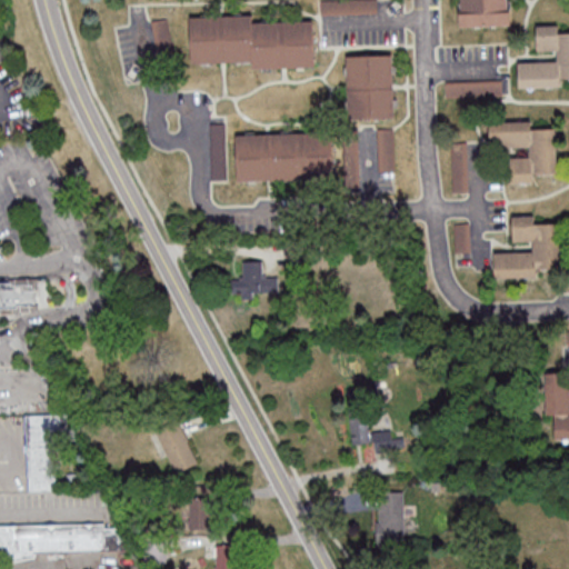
[(460,0),(461,27),(510,26),(510,0),(460,0)]
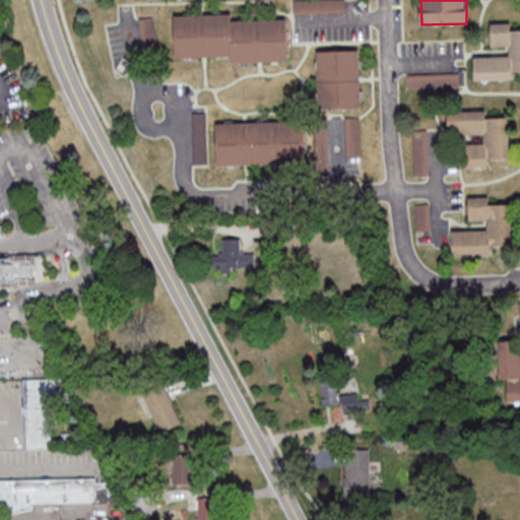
[(344,1),(295,1),(295,12),(344,12),(344,1)]
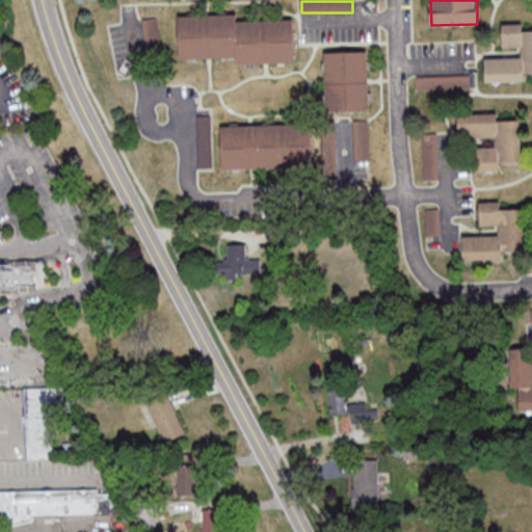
[(295,62),(294,19),(238,20),(238,15),(180,16),(181,59),(237,58),(237,63),(295,62)]
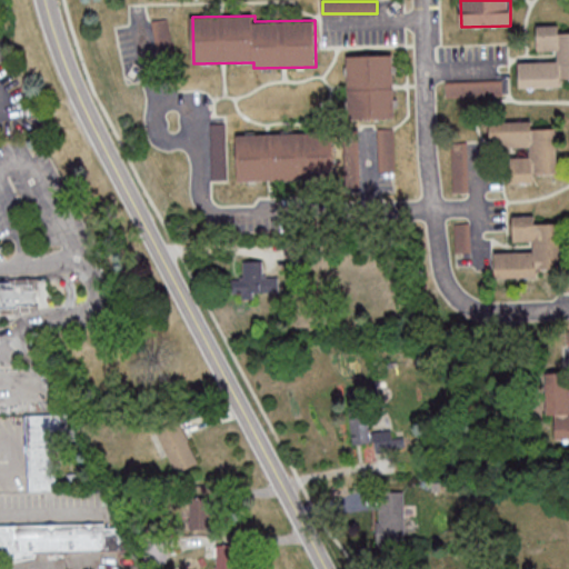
[(166,19),(153,22),(160,53),(173,50),(166,19)]
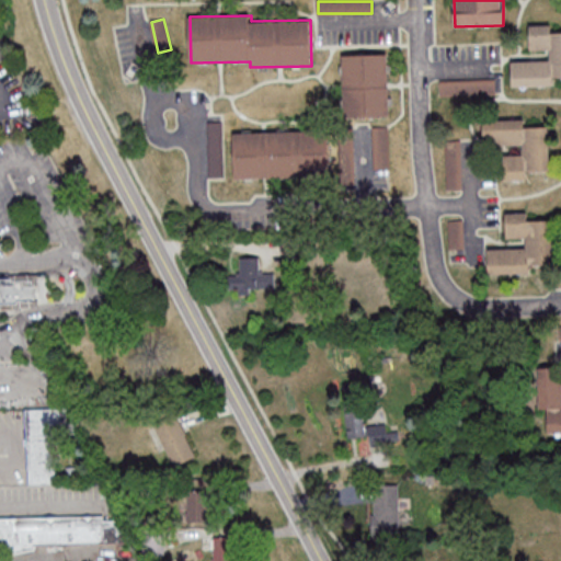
[(512,88),(558,87),(558,76),(560,76),(560,32),(552,33),(551,25),(529,25),(529,50),(549,50),(549,61),(512,61),(512,88)]
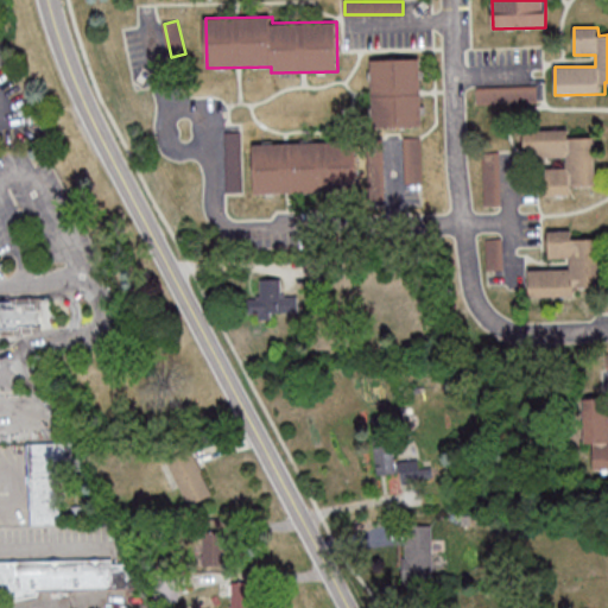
[(423,126),(422,58),(373,58),(373,126),(423,126)]
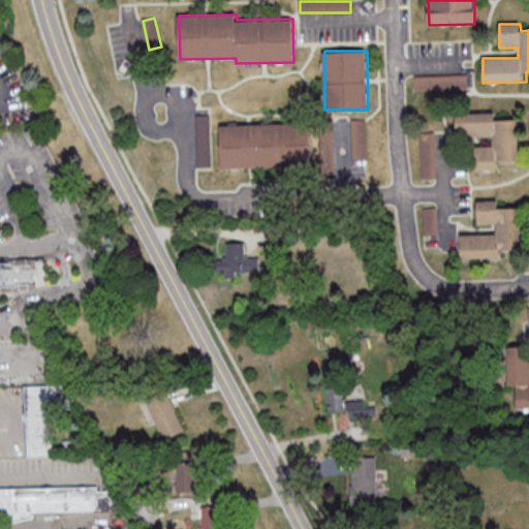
[(476,147),(476,169),(497,169),(496,161),(519,161),(518,120),(495,120),(495,113),(457,113),(457,136),(494,136),(494,147),(476,147)]
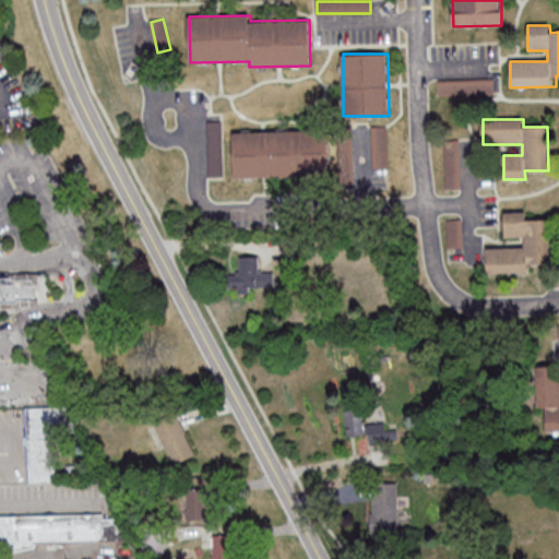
[(328,130),(233,132),(234,178),(329,177),(328,130)]
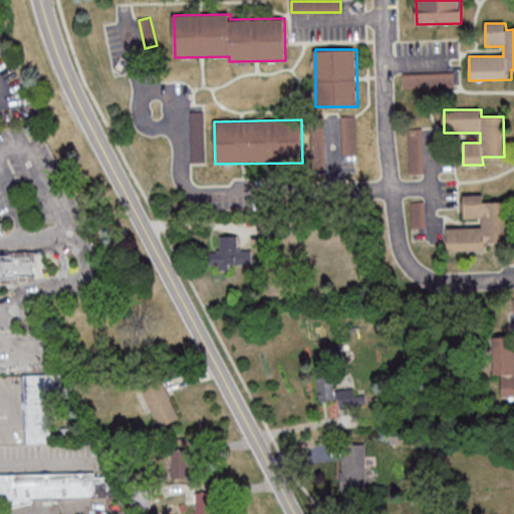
[(447,228),(447,251),(487,251),(486,242),(506,242),(505,202),(484,203),(484,195),(464,195),(465,218),(483,218),(483,228),(447,228)]
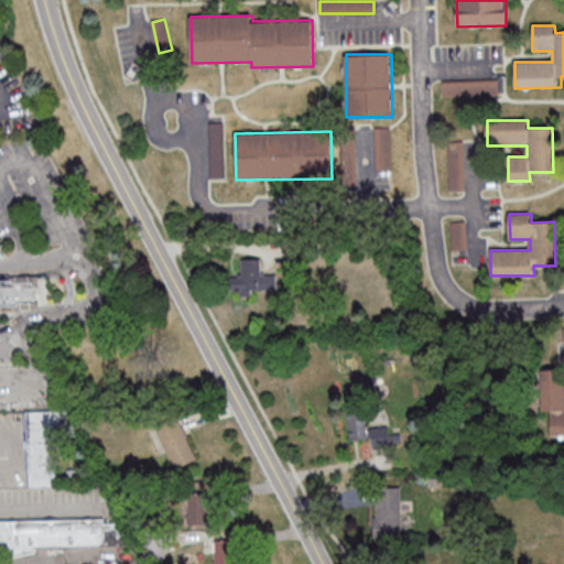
[(289,259),(303,259),(303,243),(289,243),(289,259)]
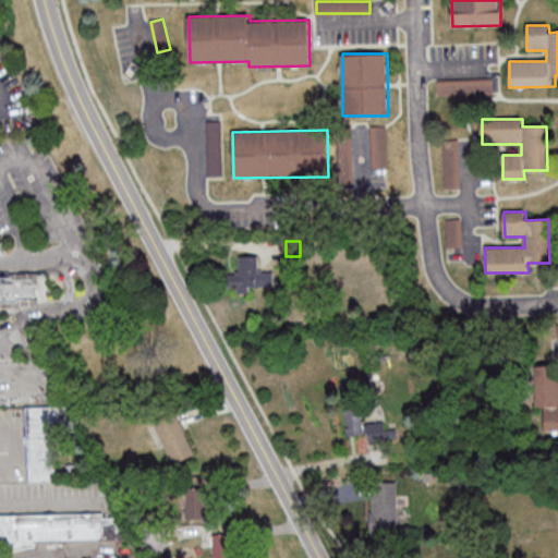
[(261,256),(240,256),(240,274),(229,273),(228,289),(274,290),(275,273),(259,271),(261,256)]
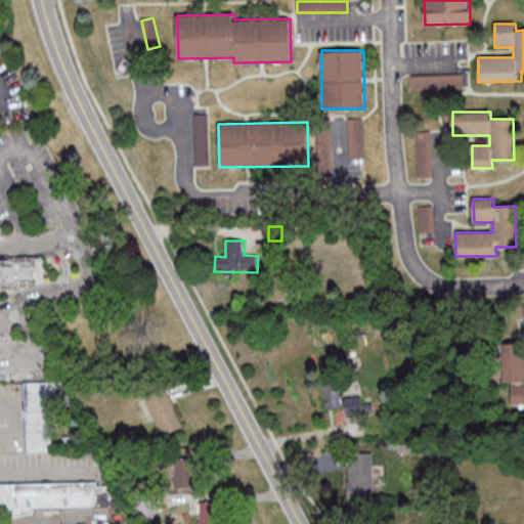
[(0,288),(36,287),(35,256),(7,257),(8,259),(0,259),(0,288)]
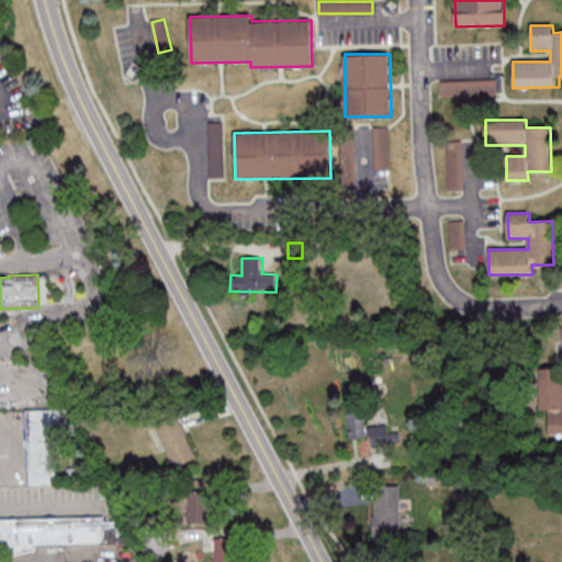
[(369,436),(363,408),(346,413),(351,439),(369,436)]
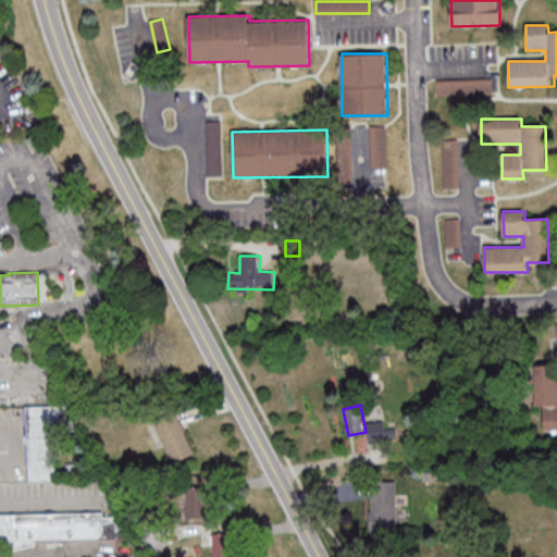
[(27,480),(59,480),(58,406),(26,406),(27,480)]
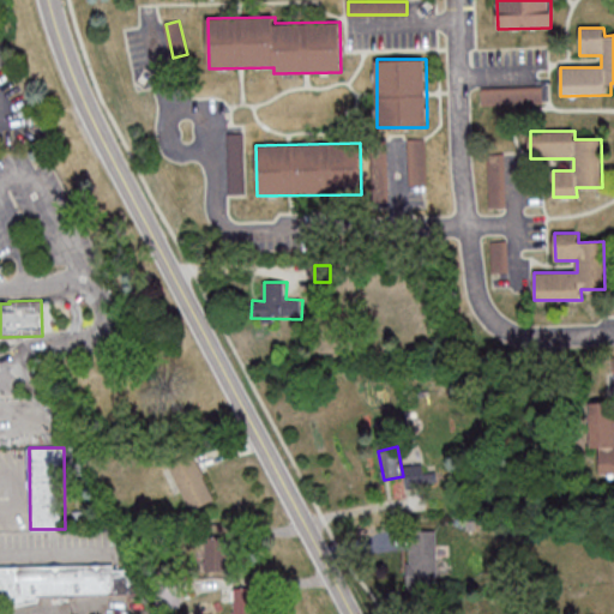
[(169,464),(190,511),(215,499),(194,453),(169,464)]
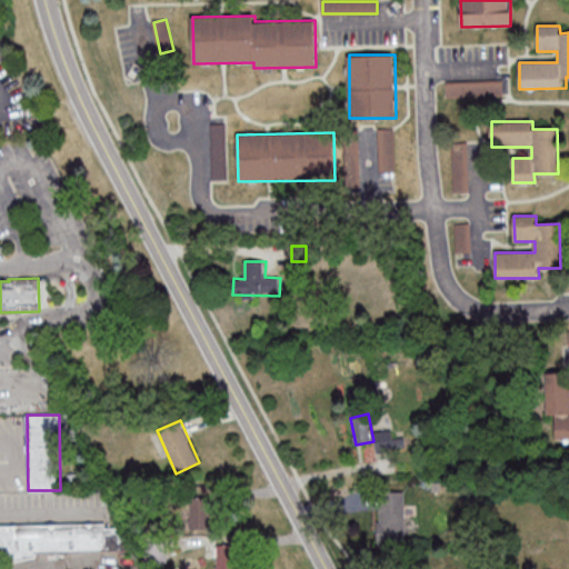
[(393,439),(391,429),(373,432),(378,453),(406,448),(403,437),(393,439)]
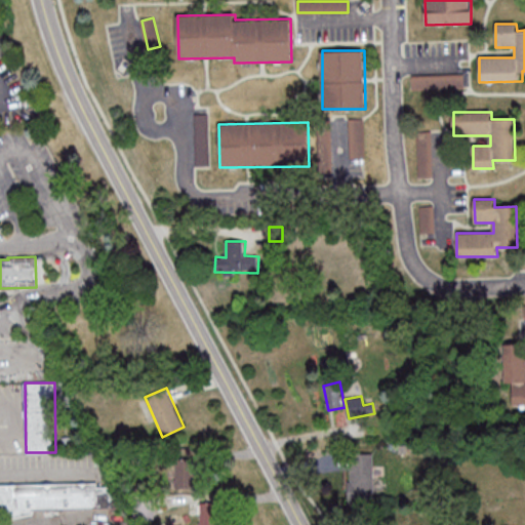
[(373,454),(350,453),(350,498),(373,498),(373,454)]
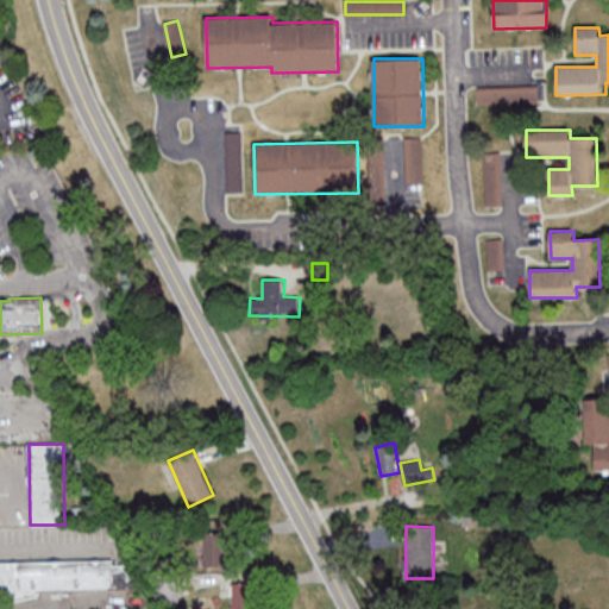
[(236,533),(203,533),(203,563),(236,563),(236,533)]
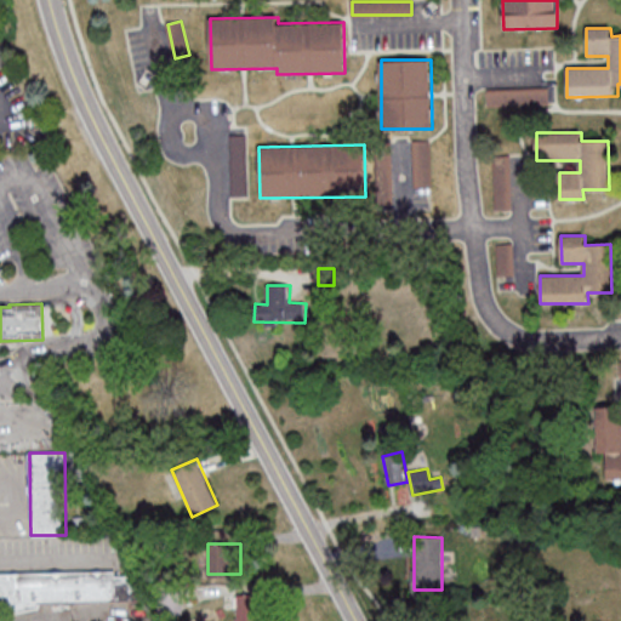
[(0,573),(0,586),(0,605),(142,603),(142,570),(0,573)]
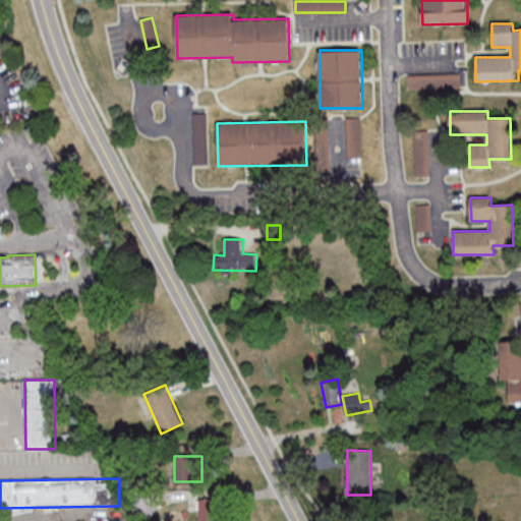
[(196,520),(222,520),(222,497),(196,497),(196,520)]
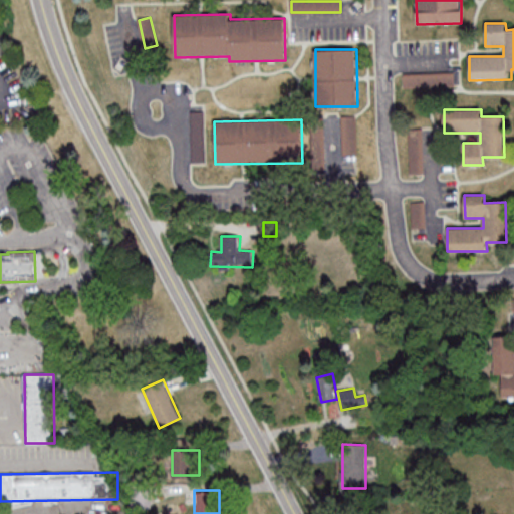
[(152,507),(152,494),(132,494),(132,507),(152,507)]
